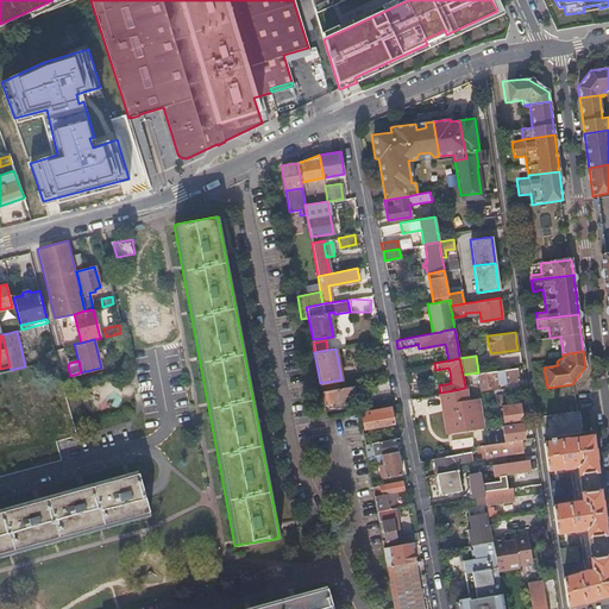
[(516,368),(478,372),(477,372),(479,385),(479,389),(495,387),(495,383),(519,380),(516,368)]
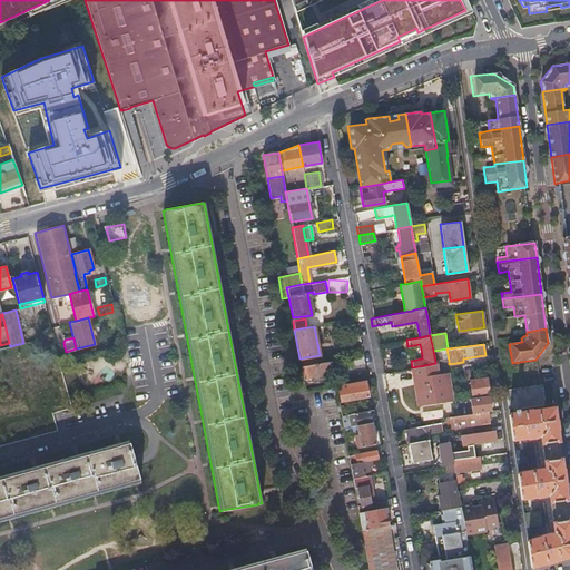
[(86,362),(91,383),(112,379),(107,356),(86,362)]
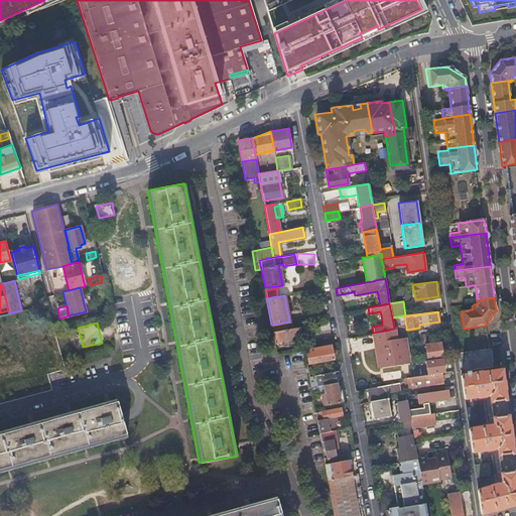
[(272,332),(274,343),(284,341),(285,345),(289,344),(289,340),(301,338),(298,327),(272,332)]
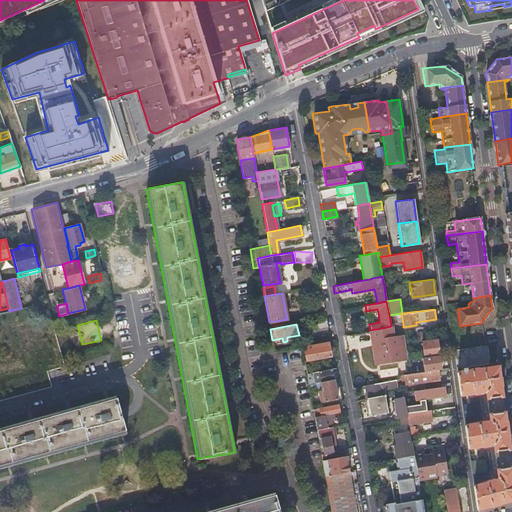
[(370,330),(376,364),(405,359),(401,334),(392,336),(391,326),(382,328),(370,330)]
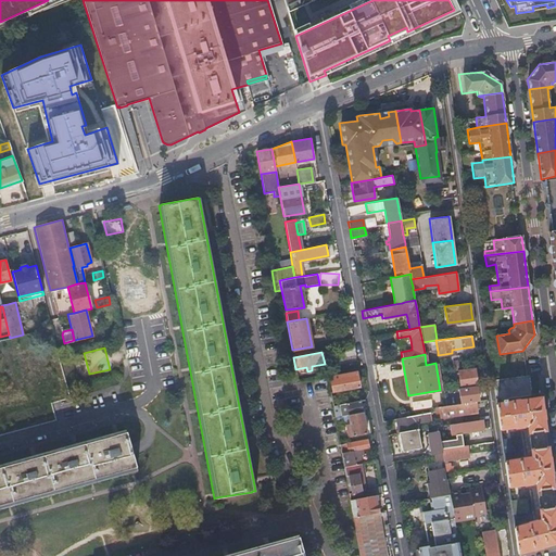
[(460,388),(477,386),(474,368),(458,370),(460,388)]
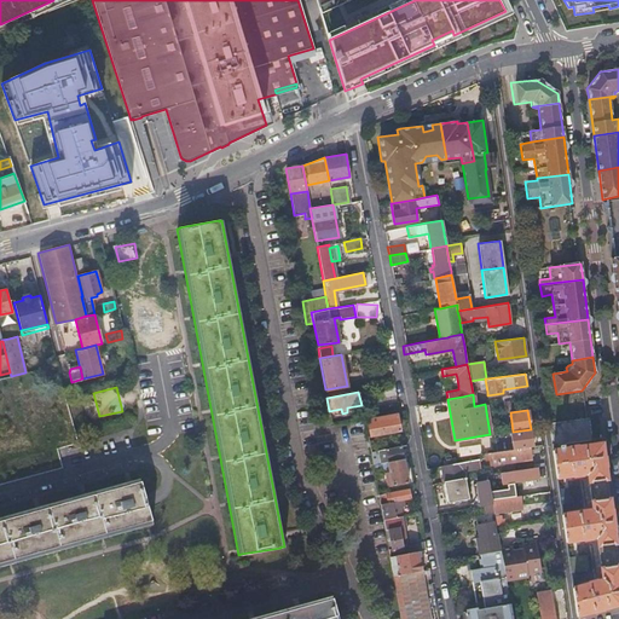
[(370,435),(399,431),(397,416),(368,422),(370,435)]
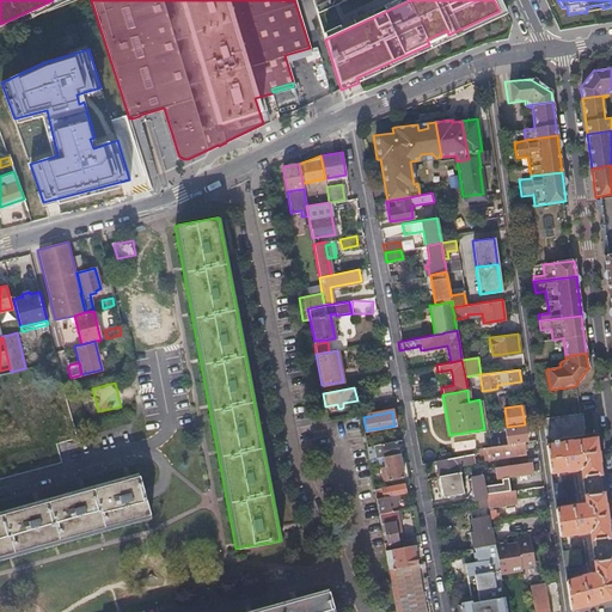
[(557,436),(581,433),(577,412),(542,418),(543,422),(545,439),(557,436)]
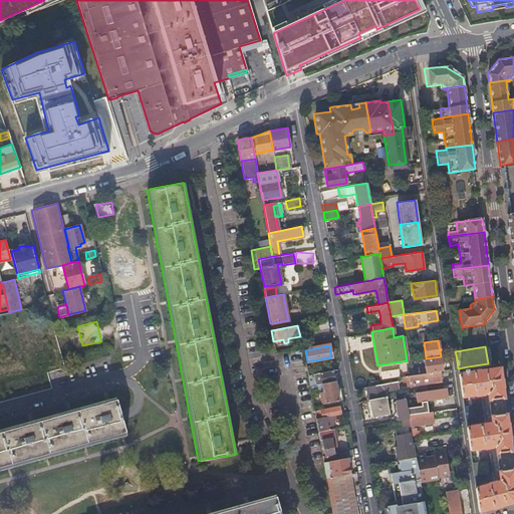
[(439,370),(443,370),(441,356),(426,358),(423,358),(425,372),(439,370)]
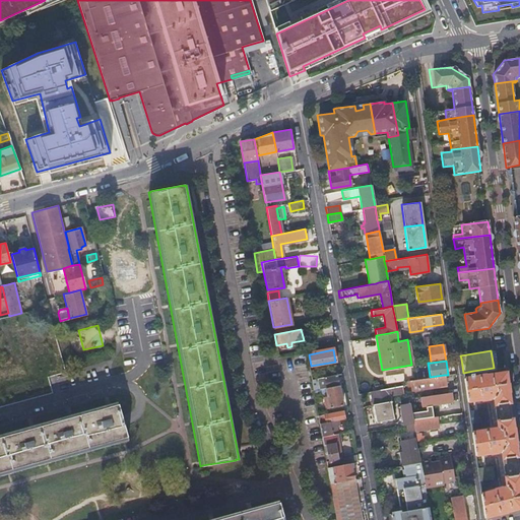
[(480,494),(483,518),(518,509),(519,506),(519,481),(515,447),(516,446),(514,428),(513,428),(505,372),(474,376),(473,372),(494,369),(494,368),(473,371),(463,373),(465,390),(467,401),(494,398),(498,428),(471,432),(471,433),(475,455),(501,451),(505,486),(480,494)]
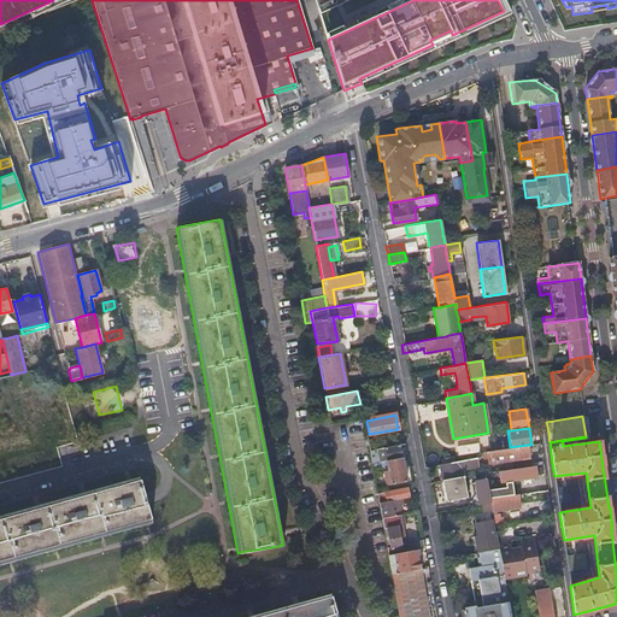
[(386,460),(401,458),(399,444),(378,447),(381,462),(386,460)]
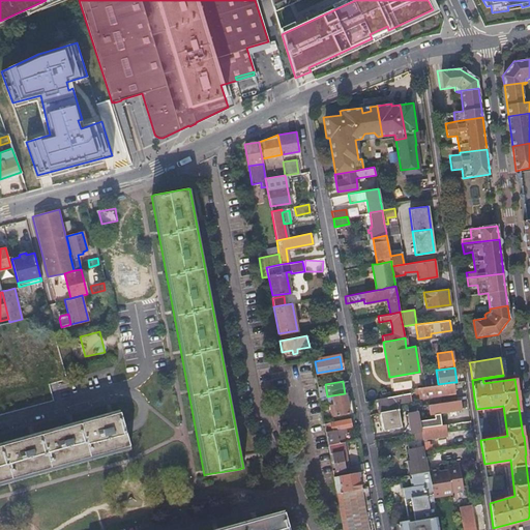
[(453,392),(452,382),(438,384),(428,386),(424,386),(414,387),(415,398),(420,398),(453,392)]
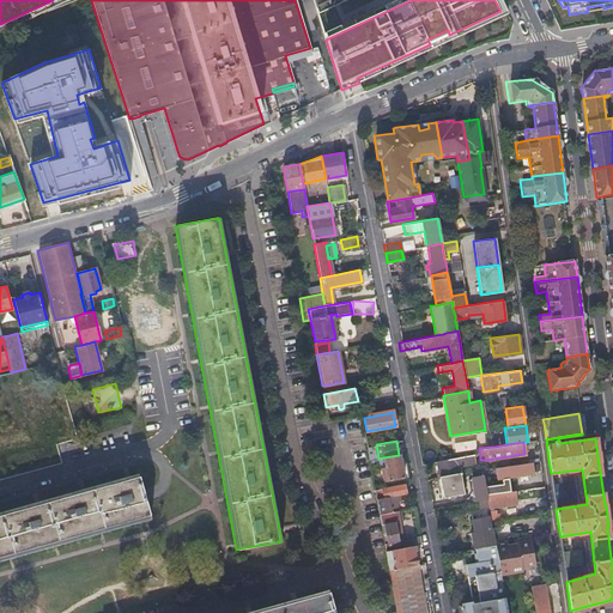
[(383,487),(402,484),(401,479),(404,479),(399,455),(383,457),(387,478),(382,479),(383,487)]
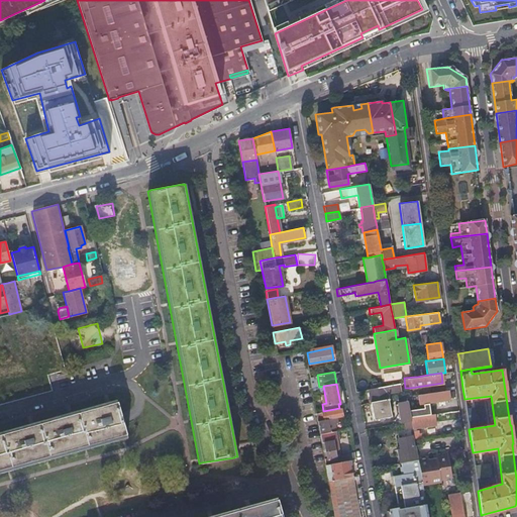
[(370,402),(388,399),(387,393),(394,392),(393,385),(368,389),(370,402)]
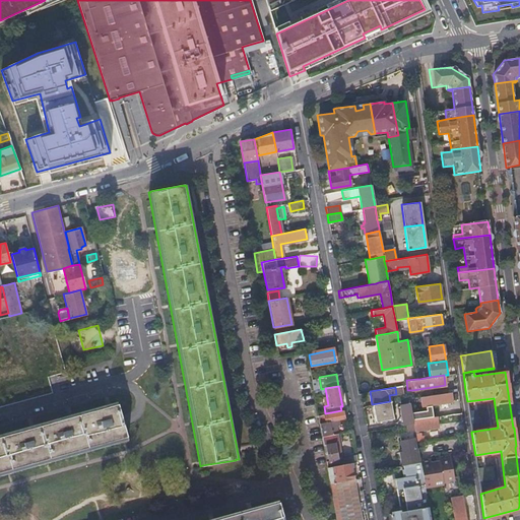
[(453,401),(452,392),(420,396),(421,406),(453,401)]
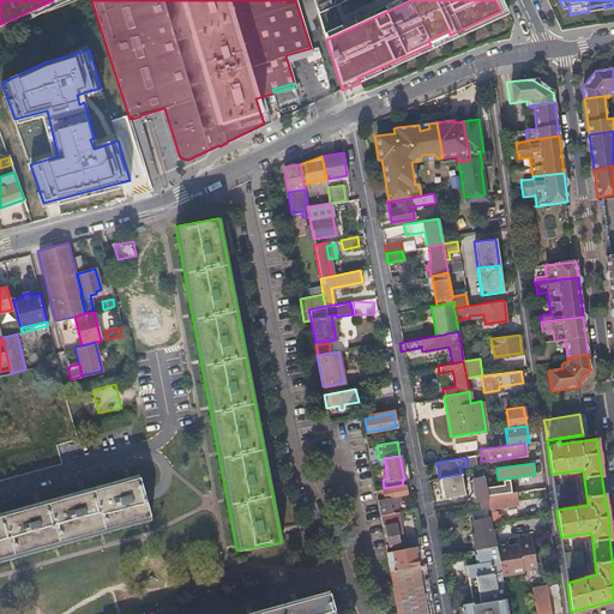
[(464,494),(461,474),(439,477),(444,498),(464,494)]
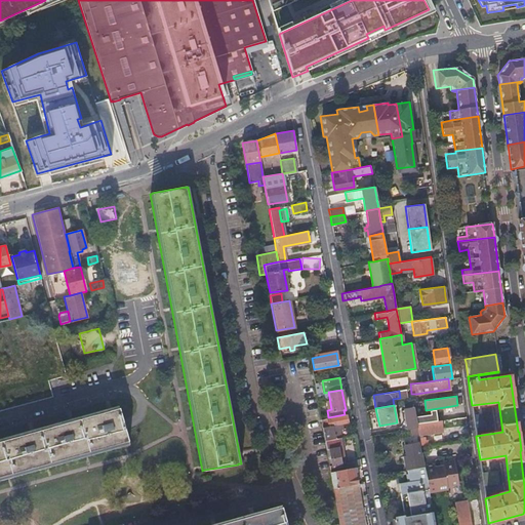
[(128,442),(119,408),(118,406),(0,438),(0,480),(129,444),(128,442)]
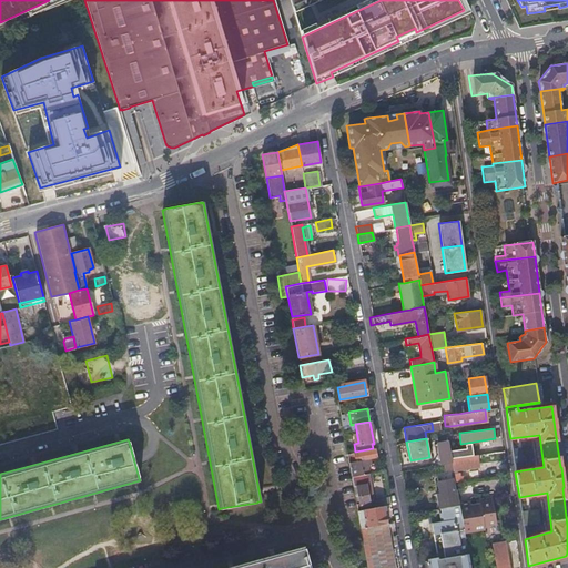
[(449,452),(447,440),(437,443),(440,464),(444,464),(452,463),(450,458),(449,452)]
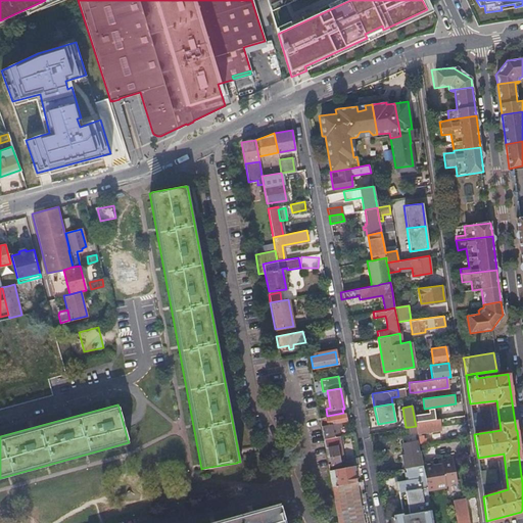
[(338,435),(339,435),(337,428),(341,427),(340,422),(346,421),(344,413),(343,413),(327,416),(319,417),(323,438),(332,437),(335,436),(338,435)]
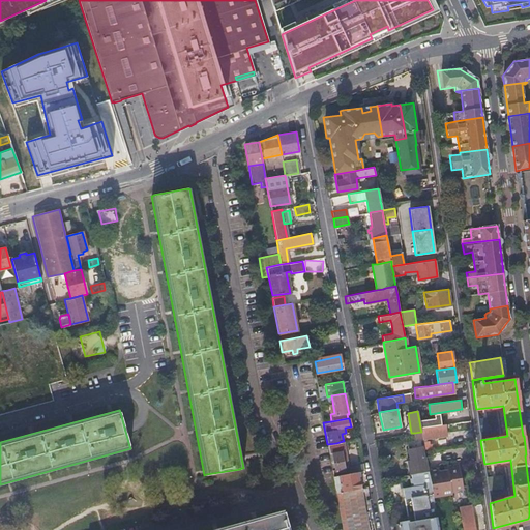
[(420,428),(436,425),(435,419),(419,421),(420,428)]
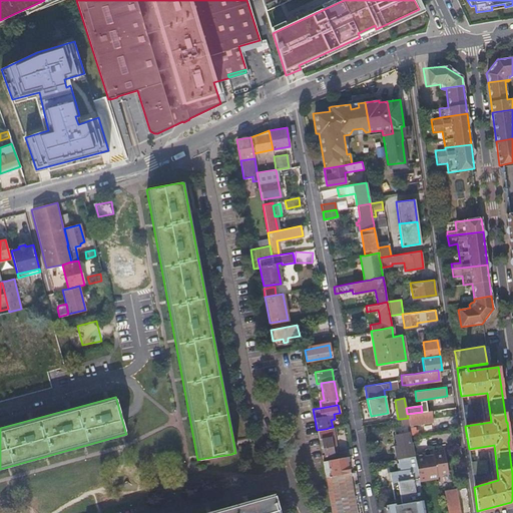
[(409,422),(411,435),(419,433),(418,431),(416,431),(415,424),(432,421),(430,411),(422,412),(407,414),(408,418),(409,422)]
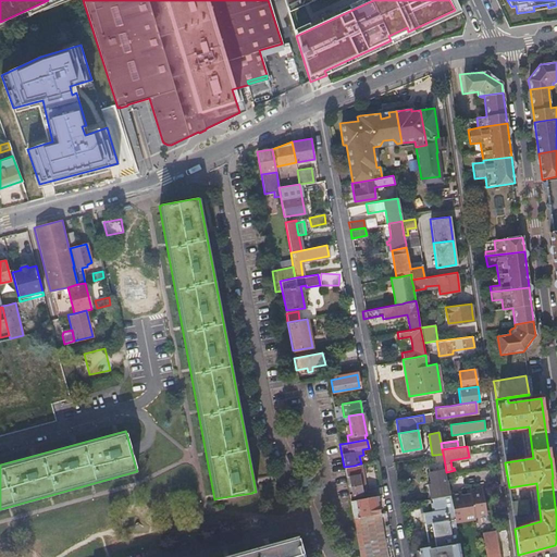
[(478,457),(478,467),(489,466),(487,456),(478,457)]
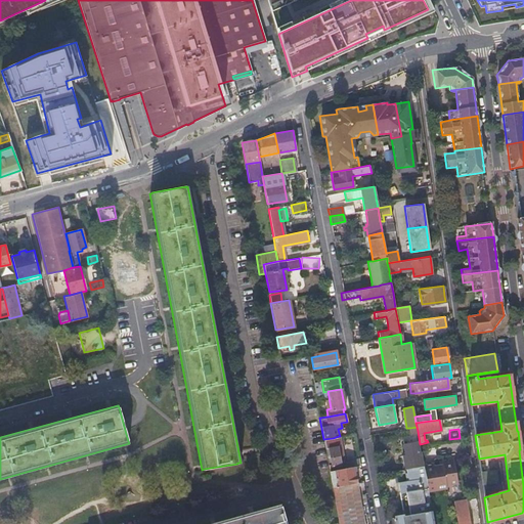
[(344,459),(339,436),(336,437),(333,438),(323,439),(325,447),(330,471),(332,471),(335,470),(342,469),(340,460),(344,459)]
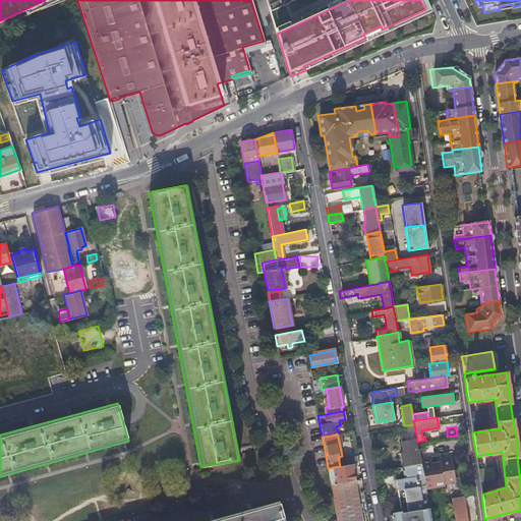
[(420,462),(421,462),(418,449),(416,449),(414,439),(405,441),(405,438),(401,439),(401,441),(401,442),(403,452),(400,452),(402,466),(403,465),(405,465),(420,462)]
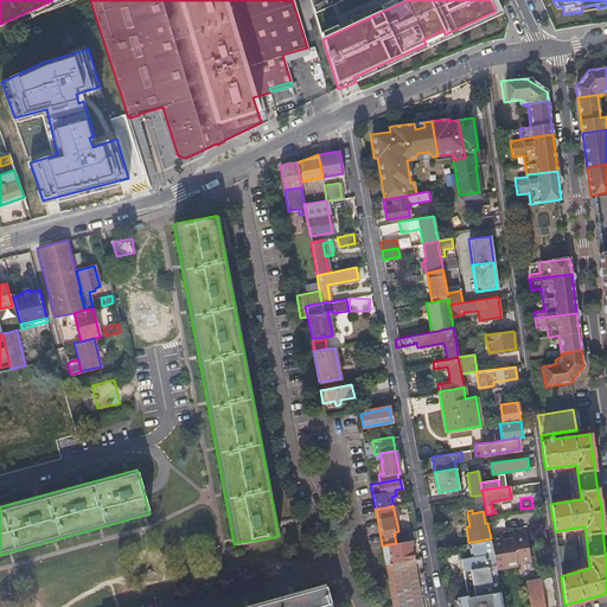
[(402,542),(408,541),(416,540),(415,531),(401,534),(402,542)]
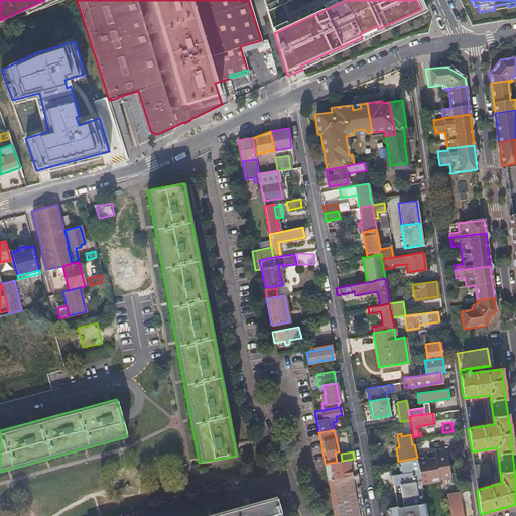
[(417,458),(421,484),(440,481),(439,478),(450,475),(447,456),(435,458),(435,462),(428,463),(427,456),(417,458)]
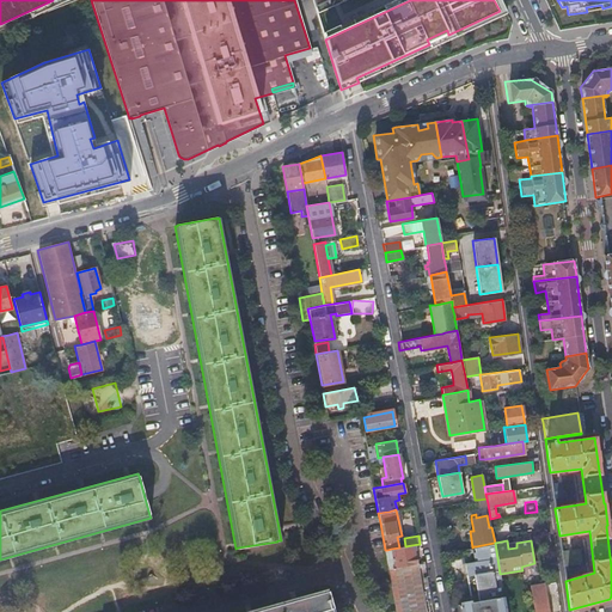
[(496,558),(494,543),(476,546),(473,546),(475,551),(472,552),(475,561),(464,563),(470,600),(471,601),(503,597),(499,569),(496,558)]
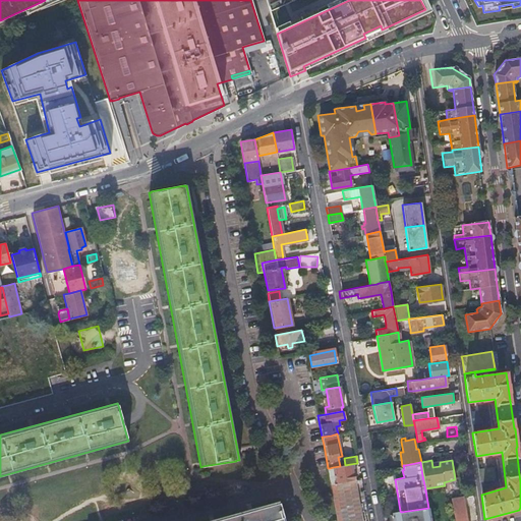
[(335,483),(355,480),(354,473),(352,473),(350,464),(345,465),(340,466),(333,467),(330,468),(328,468),(330,484),(335,483)]
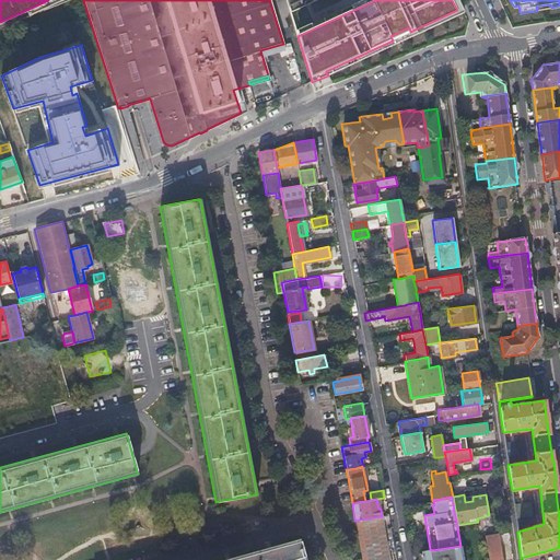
[(382,520),(382,516),(360,520),(354,521),(361,559),(381,559),(387,559),(382,520)]
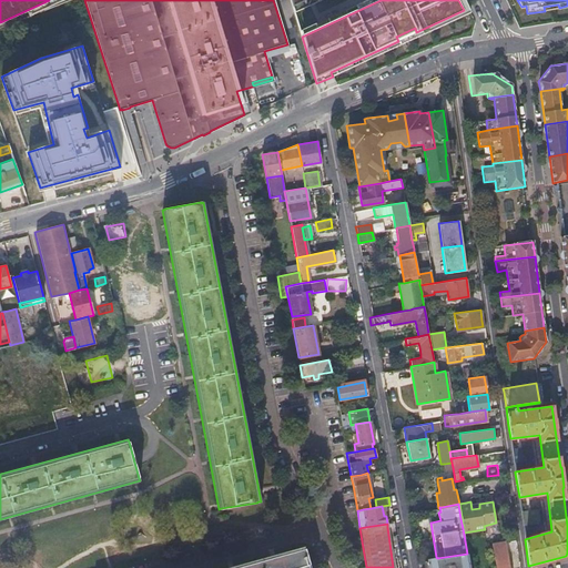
[(509,567),(506,541),(504,541),(501,541),(492,544),(494,560),(495,567),(509,567)]
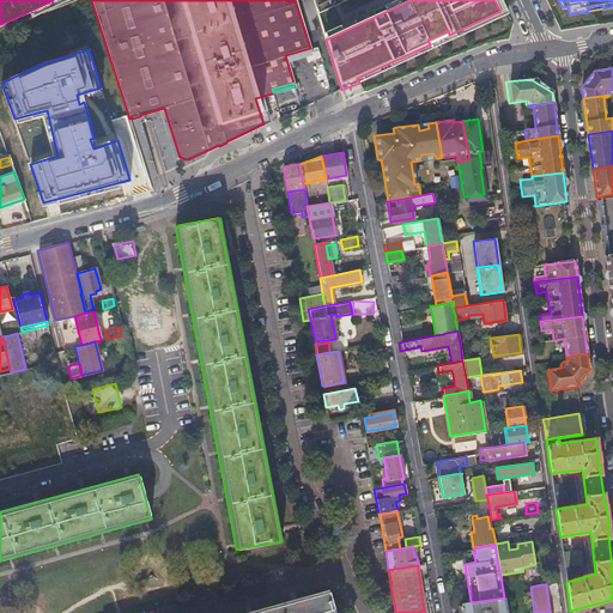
[(254,612),(329,593),(328,590),(242,612),(254,612)]
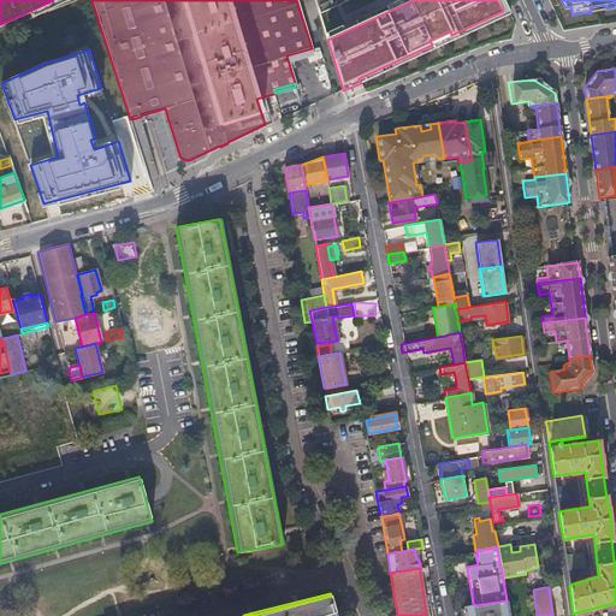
[(336,615),(331,596),(255,615),(336,615)]
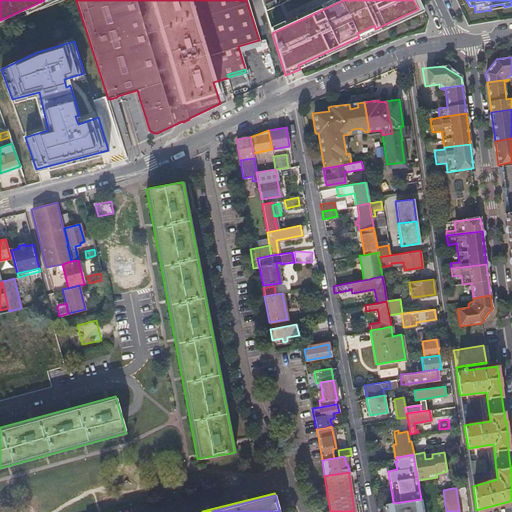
[(384,504),(385,511),(423,511),(421,498),(421,499),(394,503),(393,502),(384,504)]
